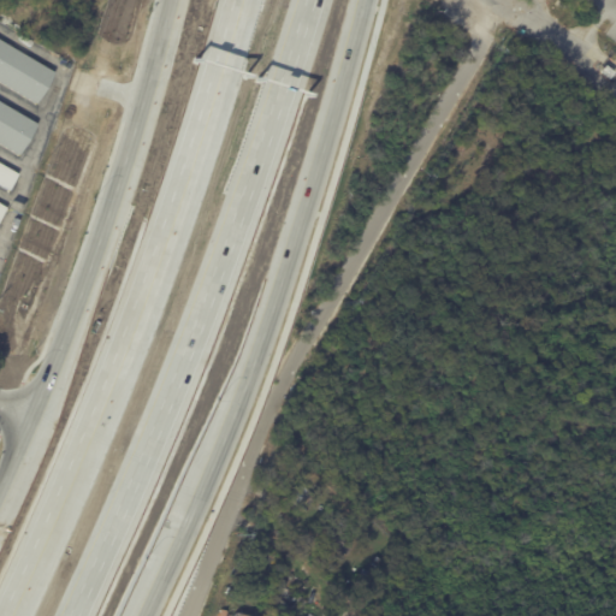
[(0,39),(57,73),(37,104),(0,81),(0,39)]
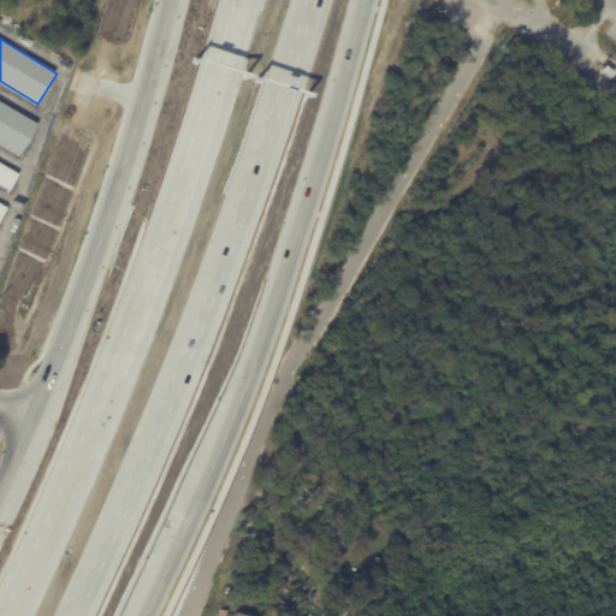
[(0,101),(39,125),(21,157),(0,143),(0,101)]
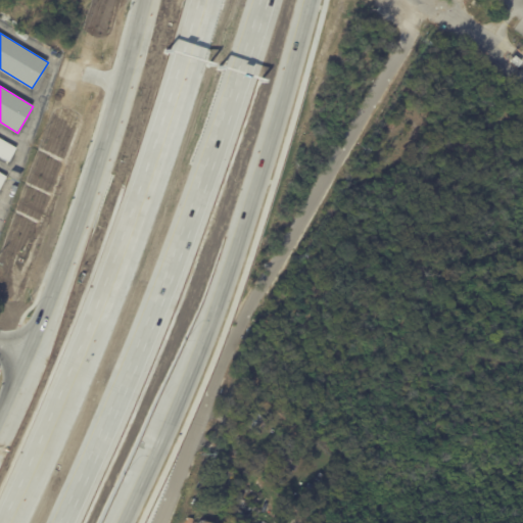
[(0,138),(17,148),(9,161),(0,155),(0,138)]
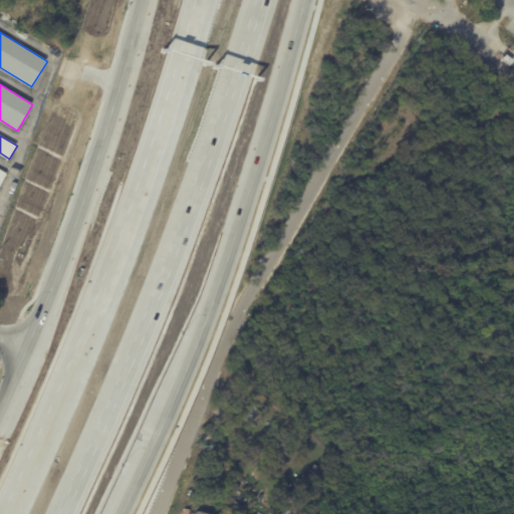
[(306,477),(304,482),(298,480),(301,474),(306,477)]
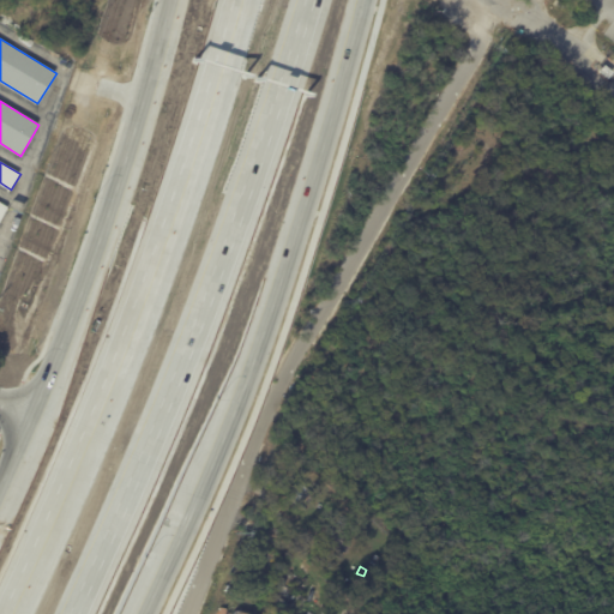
[(299,594),(305,600),(302,603),(295,596),(299,594)]
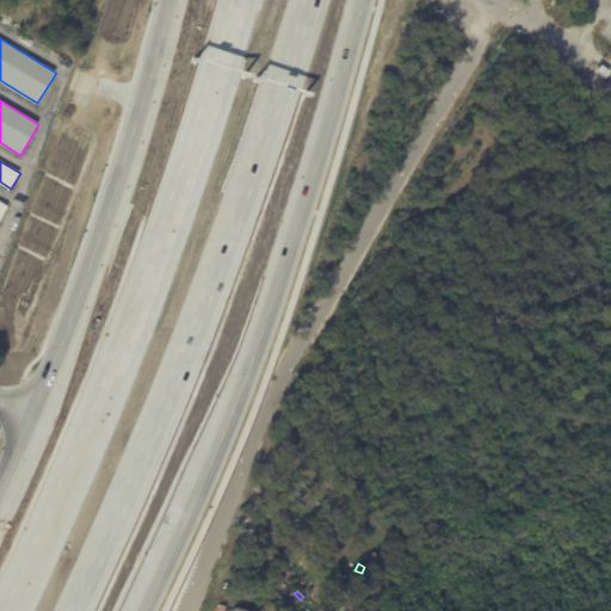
[(339,610),(347,594),(356,599),(350,610),(339,610)]
